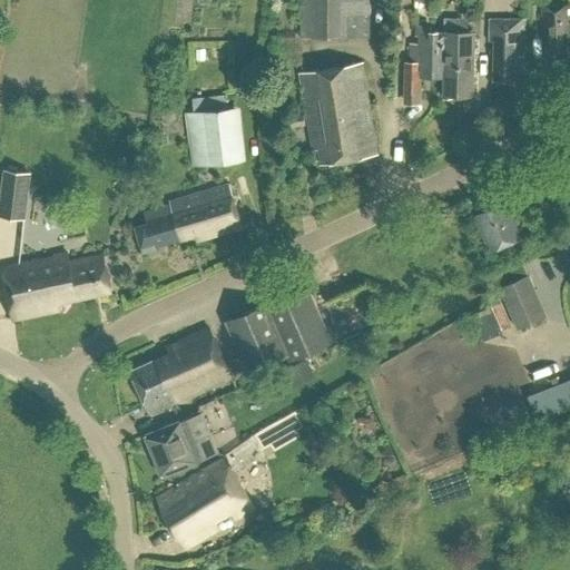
[(371,0),(301,0),(303,37),(338,35),(338,13),(371,13),(371,0)]
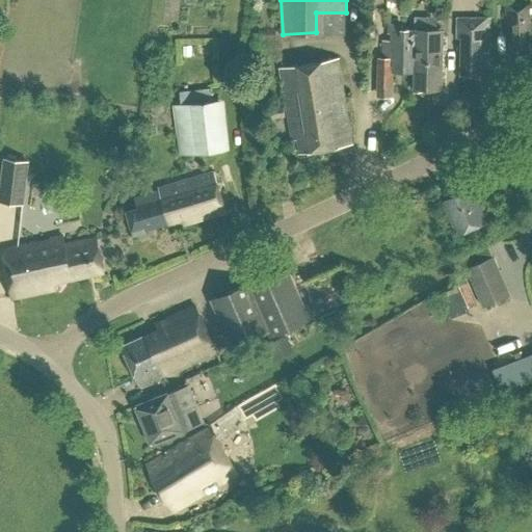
[(531,52),(531,4),(505,5),(506,28),(510,28),(511,53),(531,52)]
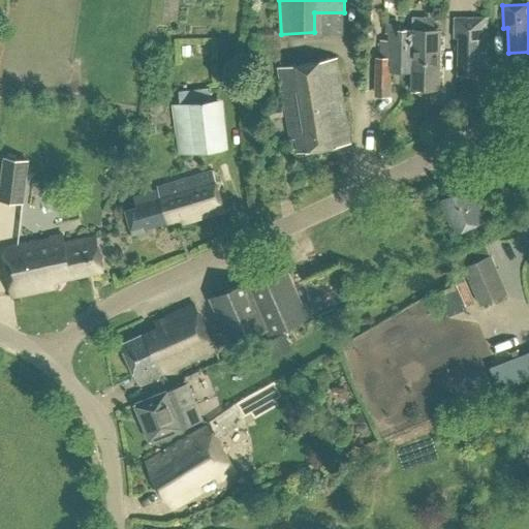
[(413,32),(393,31),(392,41),(379,40),(379,59),(377,59),(377,86),(391,87),(391,65),(413,66),(413,88),(438,89),(440,30),(444,30),(444,20),(440,20),(440,18),(413,17),(413,32)]
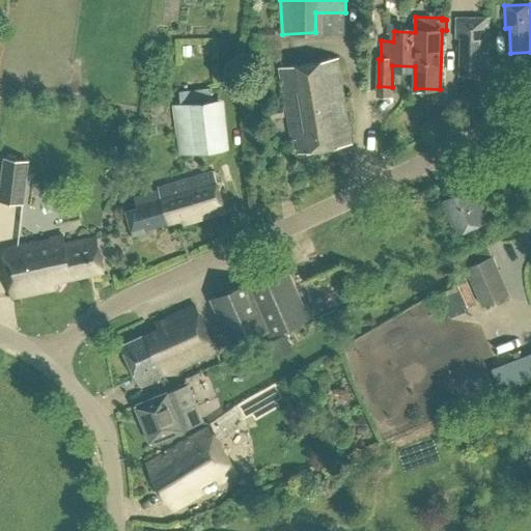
[(485,75),(486,21),(456,20),(456,37),(462,37),(462,75),(485,75)]
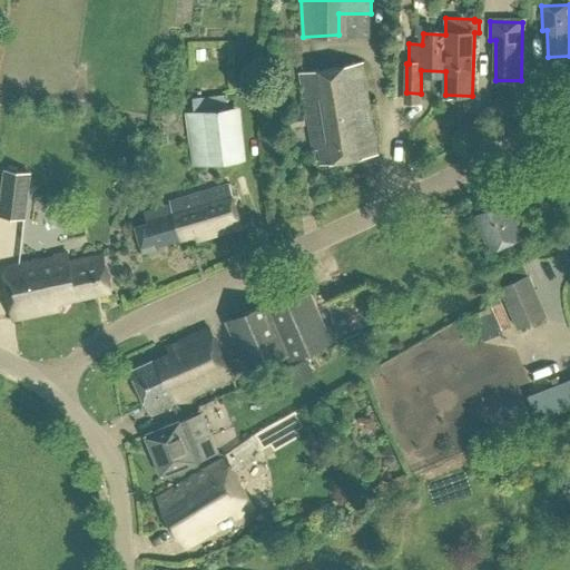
[(377,155),(360,64),(297,75),(312,151),(316,150),(320,166),(377,155)]
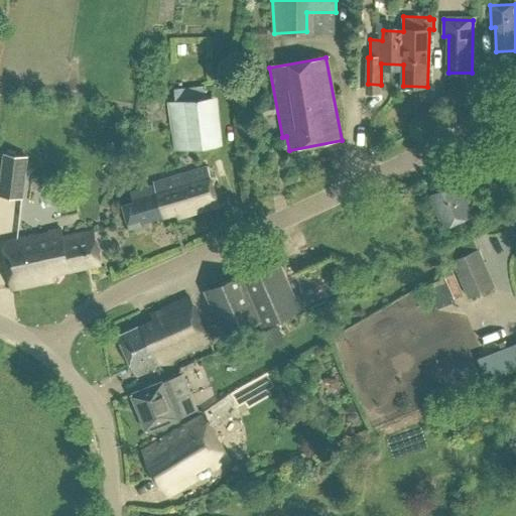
[(174,151),(225,145),(219,97),(168,103),(174,151)]
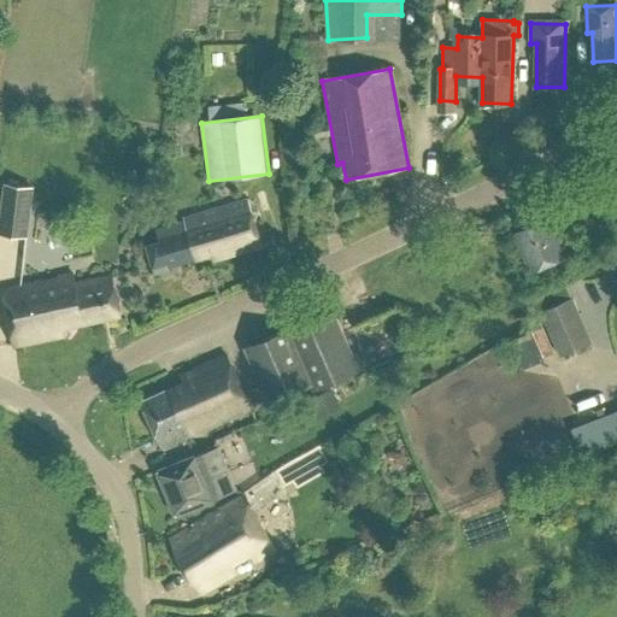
[(318,139),(330,136),(329,124),(316,127),(318,139)]
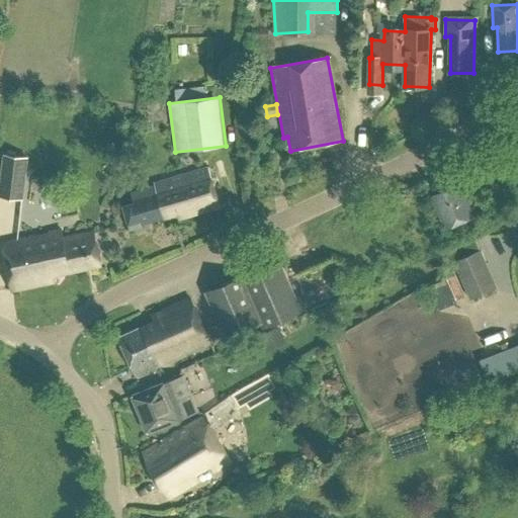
[(0,196),(24,199),(29,158),(5,155),(0,194),(0,196)]
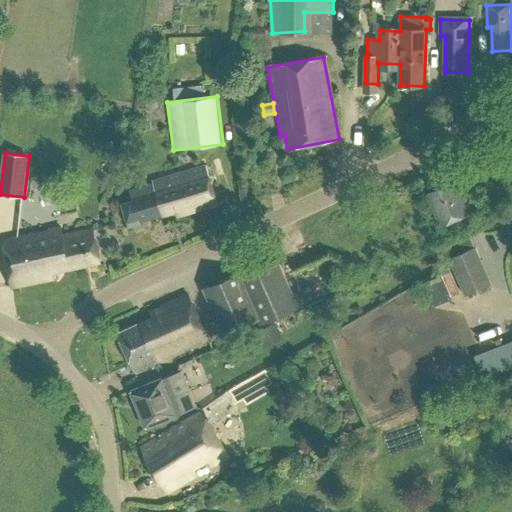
[(138,226),(137,223),(175,211),(176,216),(216,204),(206,169),(127,193),(130,202),(120,205),(127,229),(138,226)]
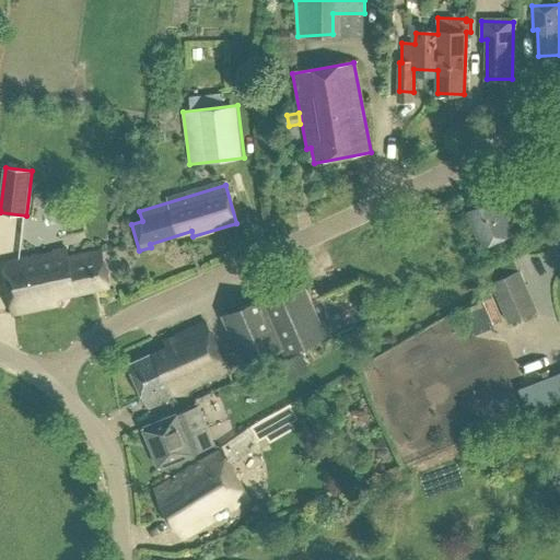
[(496,247),(493,242),(513,233),(498,198),(467,212),(483,246),(485,246),(487,251),(496,247)]
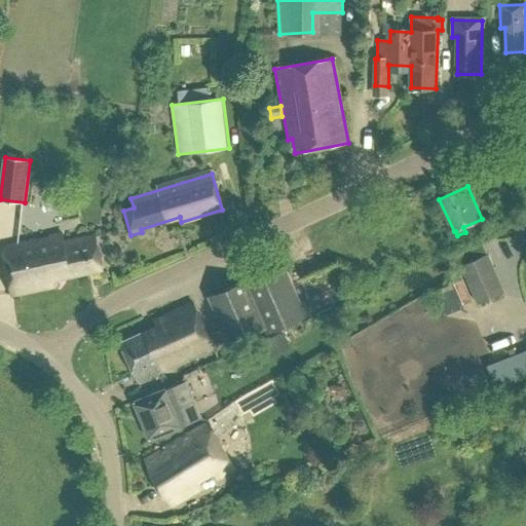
[(65,245),(63,236),(1,249),(11,297),(53,288),(52,282),(101,271),(94,238),(65,245)]
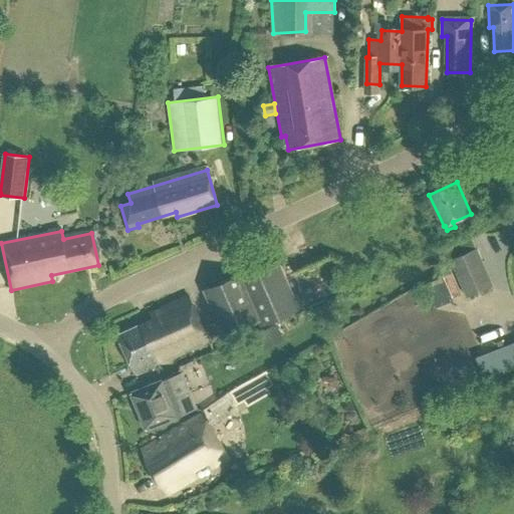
[(468,296),(494,285),(478,248),(452,259),(468,296)]
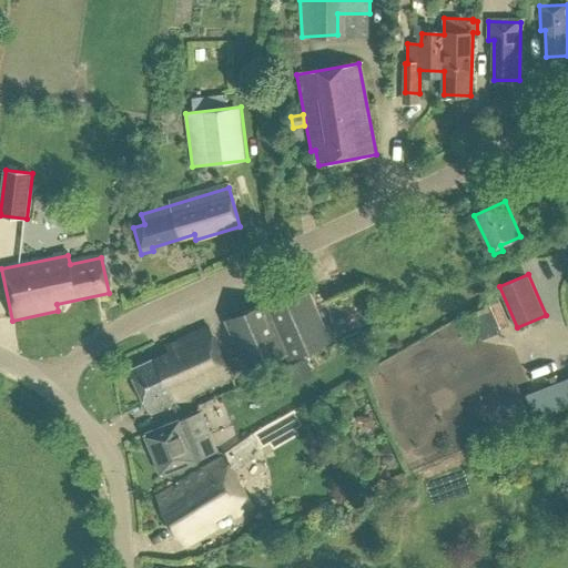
[(226,318),(249,369),(287,353),(291,359),(333,341),(311,290),(269,307),(266,302),(226,318)]
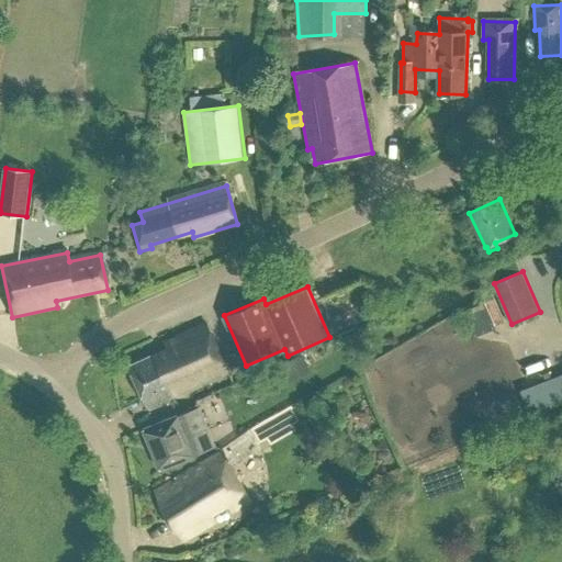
[(148,408),(229,372),(208,325),(165,344),(167,350),(128,367),(148,408)]
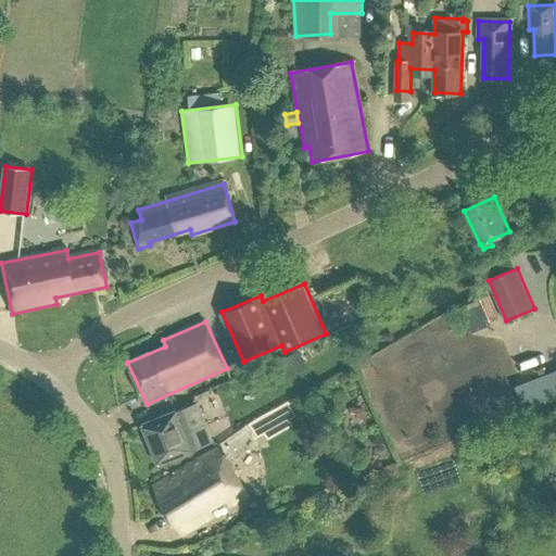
[(527,392),(544,382),(539,374),(522,383),(527,392)]
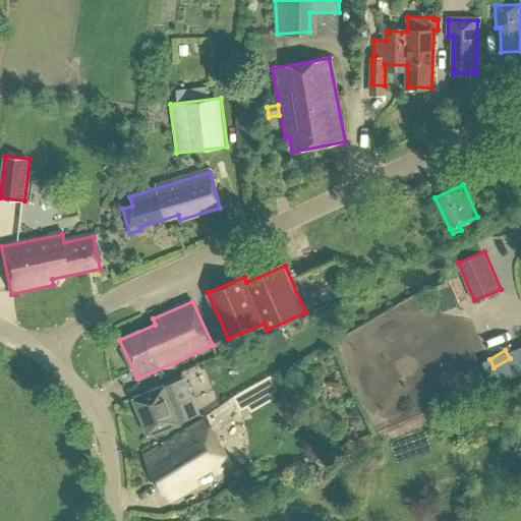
[(149,435),(200,414),(185,378),(134,398),(149,435)]
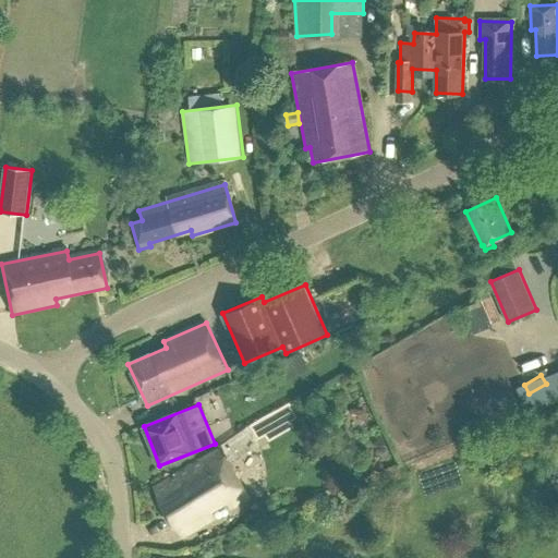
[(182,533),(252,495),(223,447),(155,485),(182,533)]
